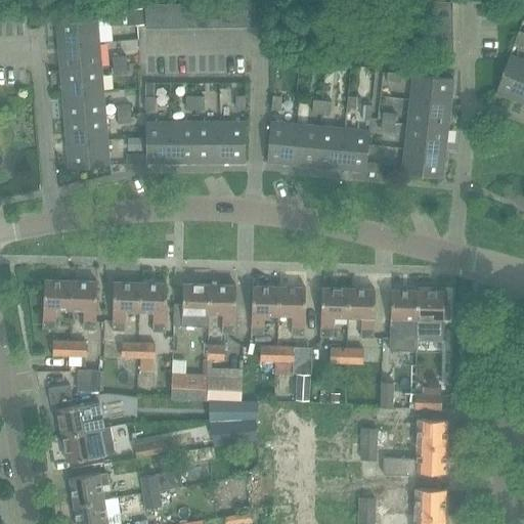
[(428,1),(428,13),(451,14),(451,3),(428,1)]
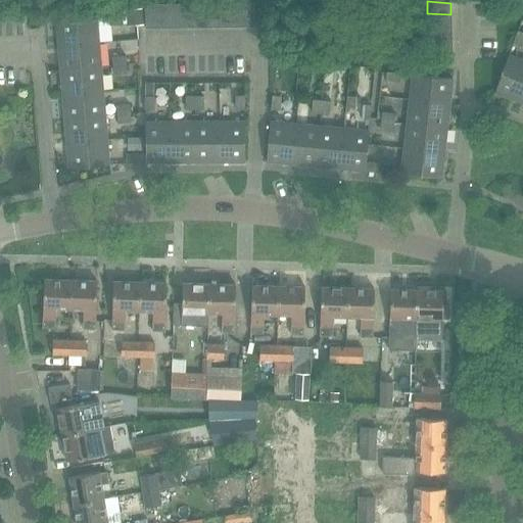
[(219,3),(206,4),(206,28),(219,28),(219,3)]
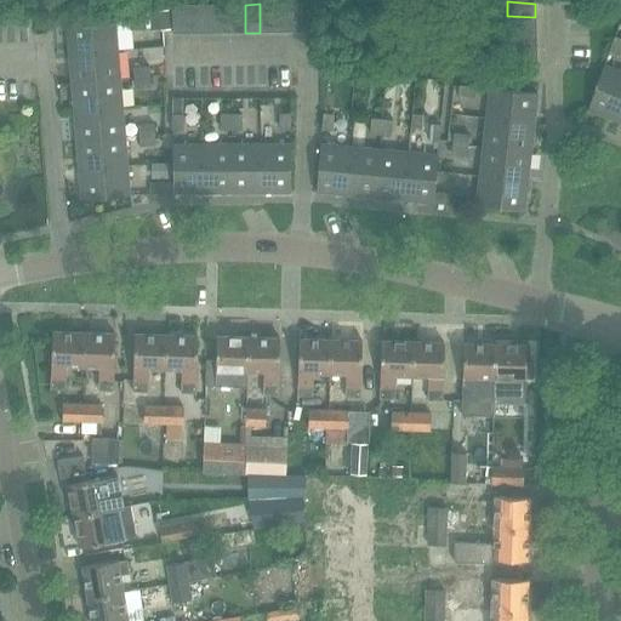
[(274,4),(260,4),(260,33),(274,33),(274,4)]
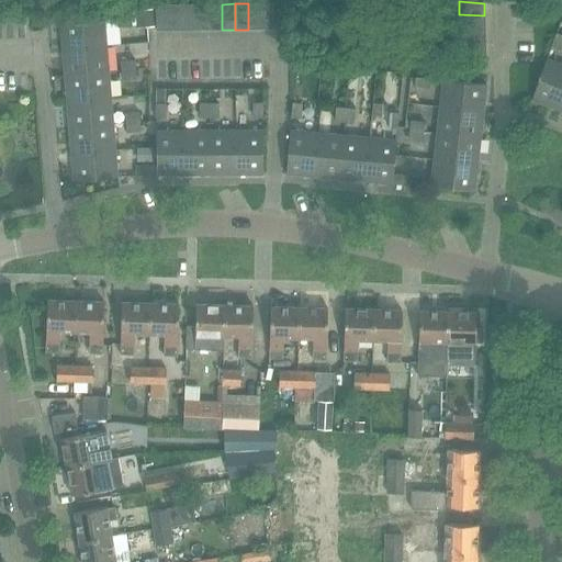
[(261,3),(248,3),(248,30),(261,30),(261,3)]
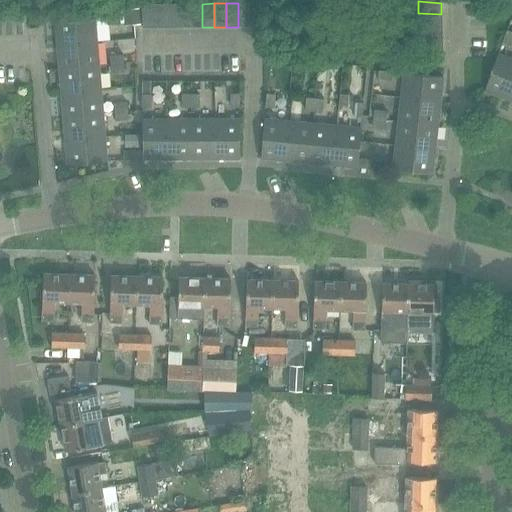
[(249,3),(238,3),(238,27),(249,27),(249,3)]
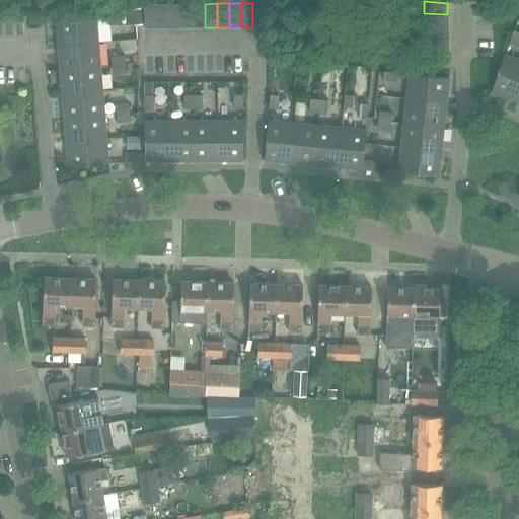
[(156,28),(156,4),(144,4),(144,28),(156,28)]
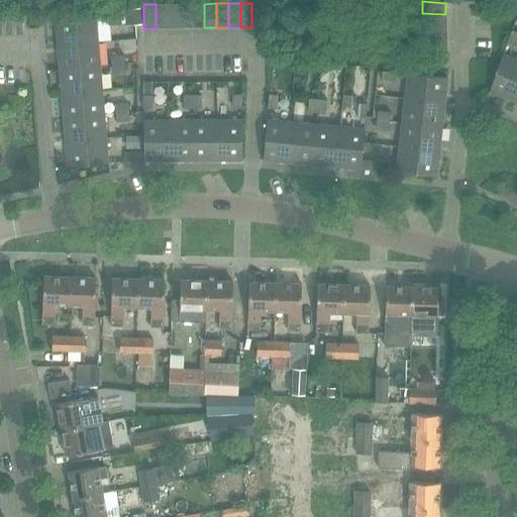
[(168,4),(156,4),(156,28),(168,28),(168,4)]
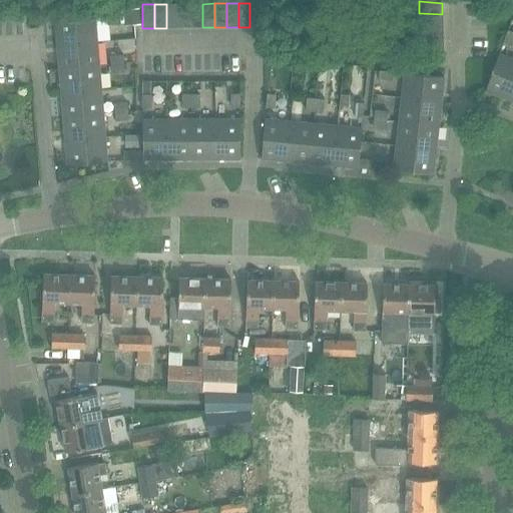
[(178,4),(166,4),(166,28),(178,28),(178,4)]
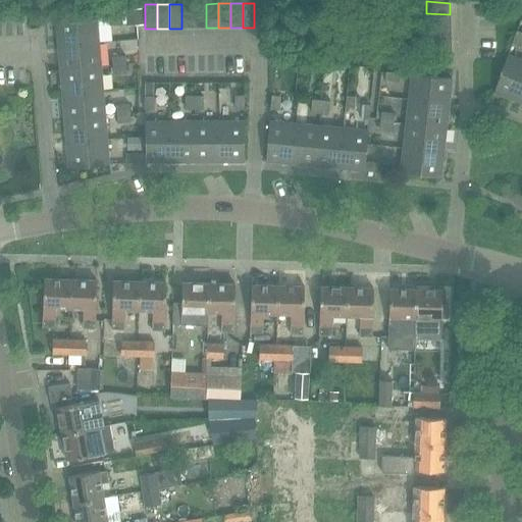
[(194,4),(181,4),(181,29),(194,29),(194,4)]
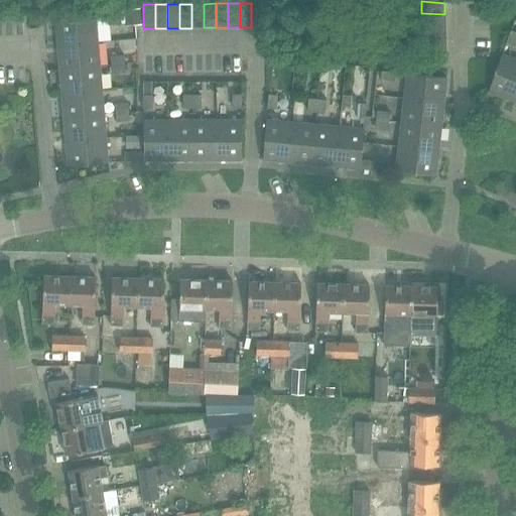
[(204,4),(191,4),(191,28),(204,27),(204,4)]
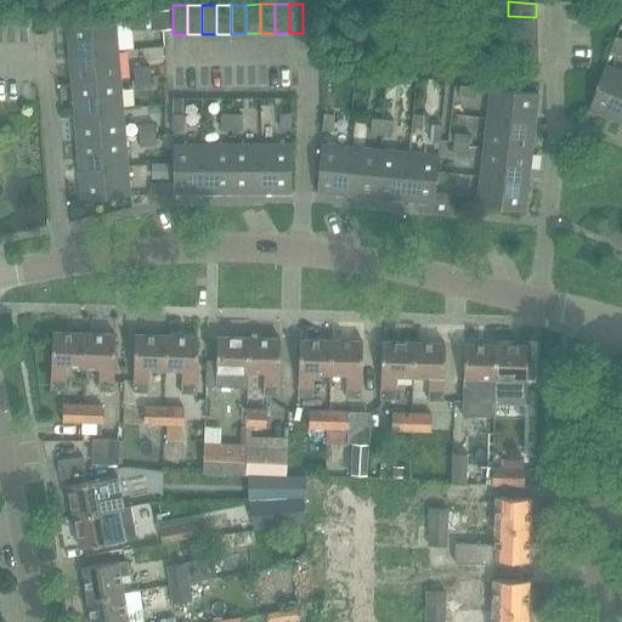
[(508,16),(509,32),(536,33),(536,17),(508,16)]
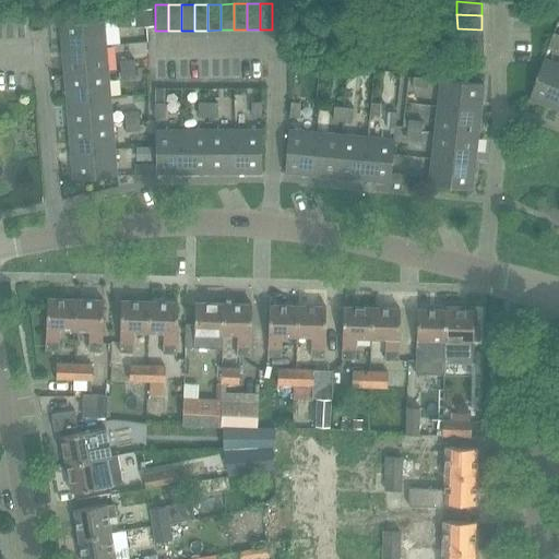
[(131,16),(117,18),(118,27),(132,26),(131,16)]
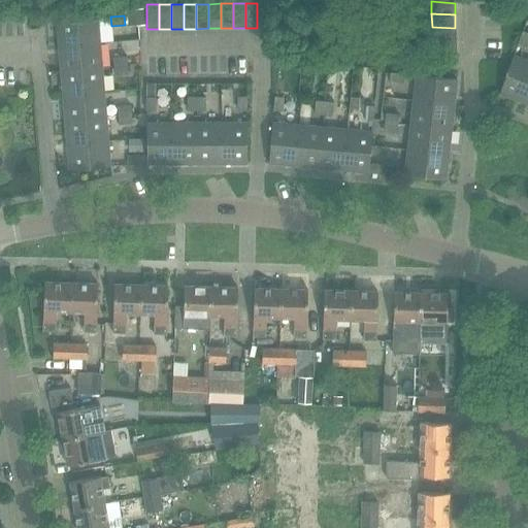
[(57,22),(59,46),(100,42),(98,18),(57,22)]
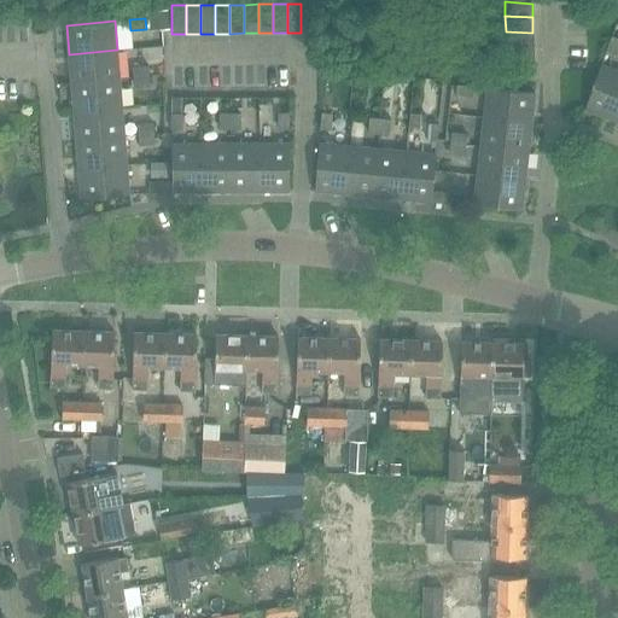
[(506,31),(506,46),(534,47),(532,33),(506,31)]
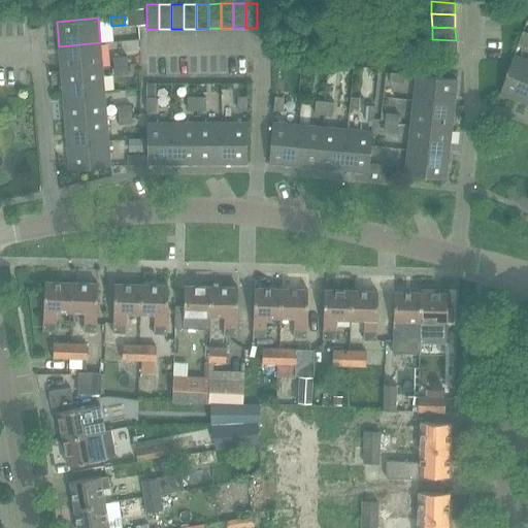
[(518,44),(527,47),(527,43),(527,33),(523,32),(518,44)]
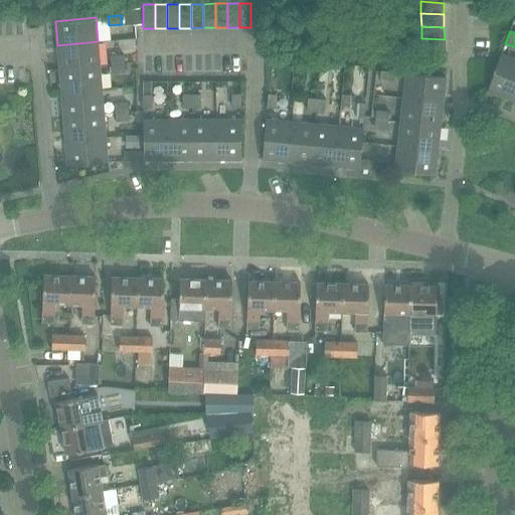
[(421,38),(421,51),(445,52),(445,39),(421,38)]
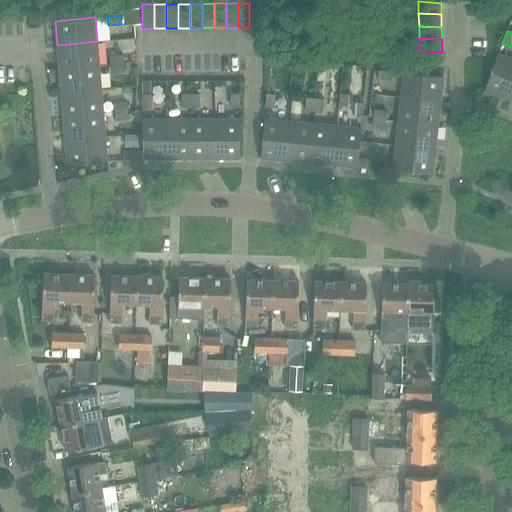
[(57,45),(59,69),(99,65),(97,41),(57,45)]
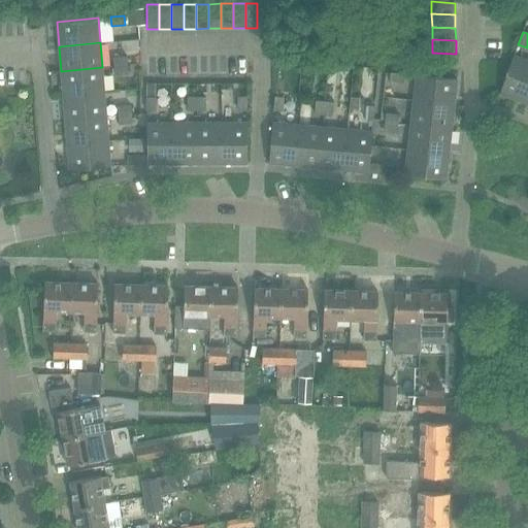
[(145,67),(143,48),(127,51),(130,70),(145,67)]
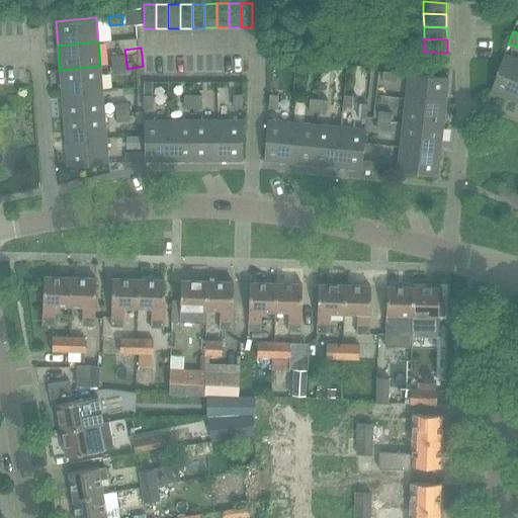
[(447,53),(424,52),(424,64),(447,65),(447,53)]
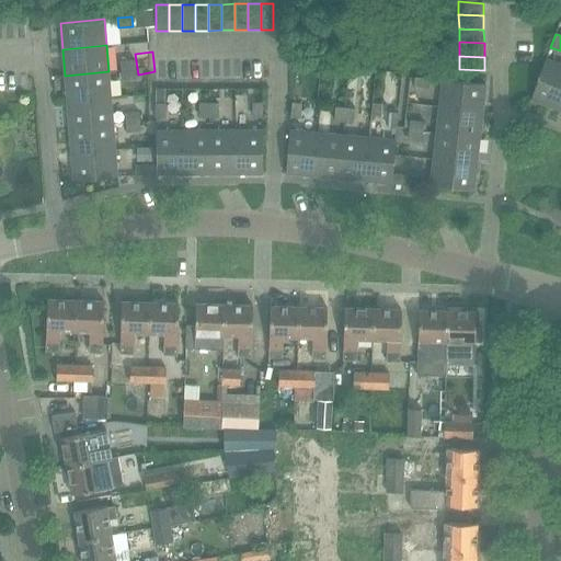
[(531,100),(557,110),(560,95),(560,64),(546,59),(531,100)]
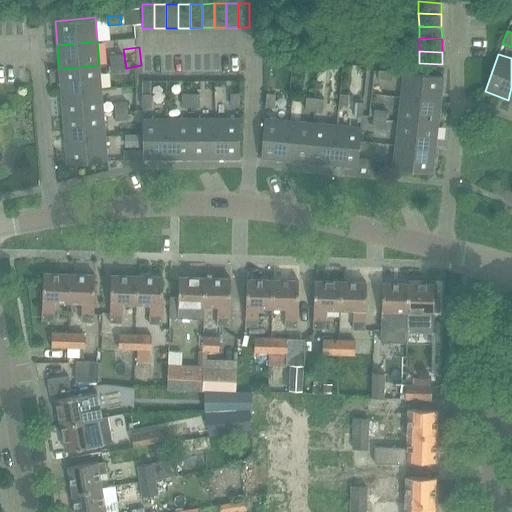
[(110,56),(111,65),(124,64),(123,55),(110,56)]
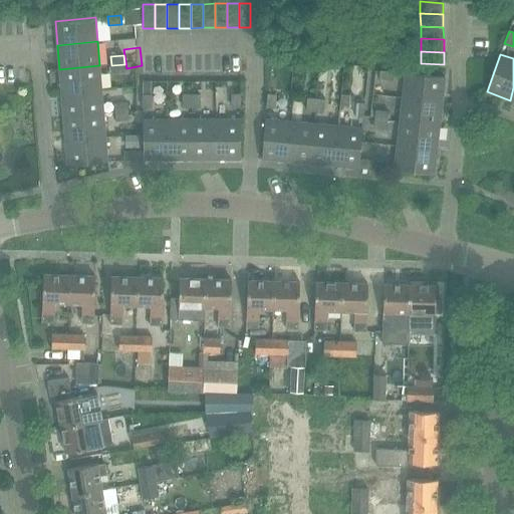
[(111,65),(112,73),(125,72),(124,64),(111,65)]
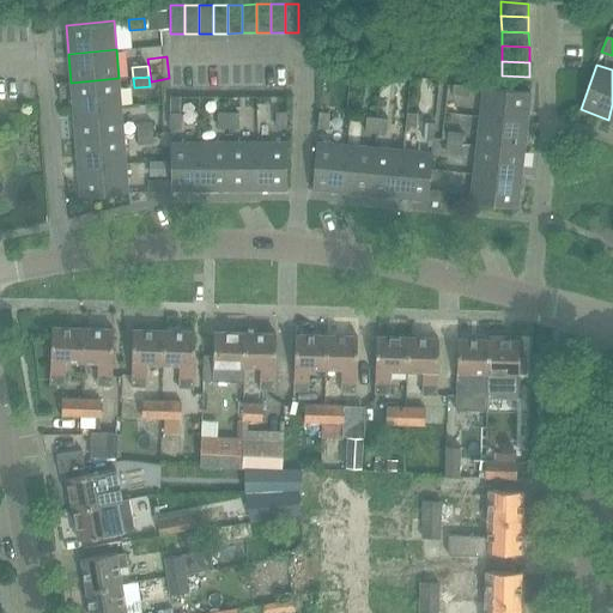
[(71,83),(73,111),(121,108),(119,78),(71,83)]
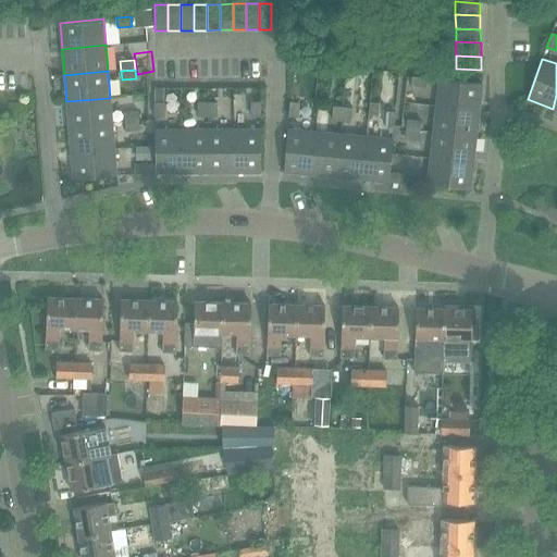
[(411,86),(425,88),(426,78),(412,77),(411,86)]
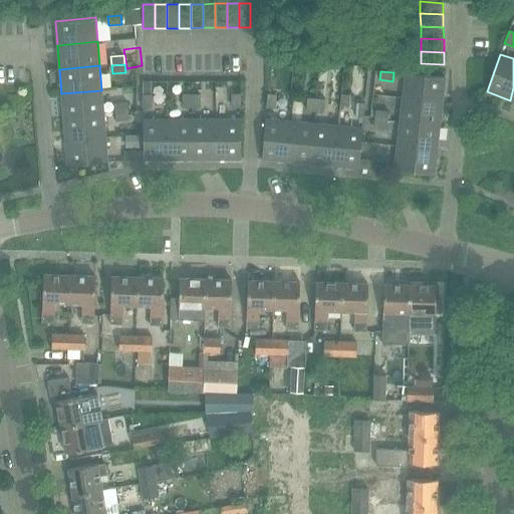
[(405,73),(403,97),(442,102),(445,78),(405,73)]
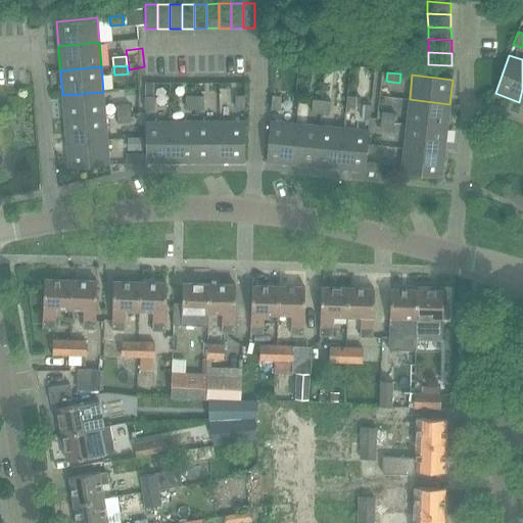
[(163,108),(182,107),(181,76),(162,77),(163,108)]
